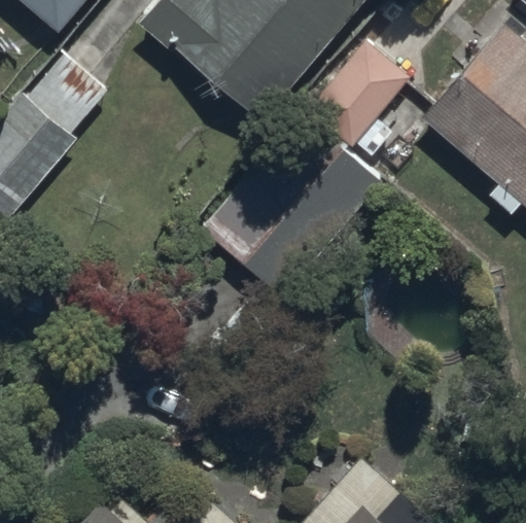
[(26,0),(63,31),(89,0),(26,0)]
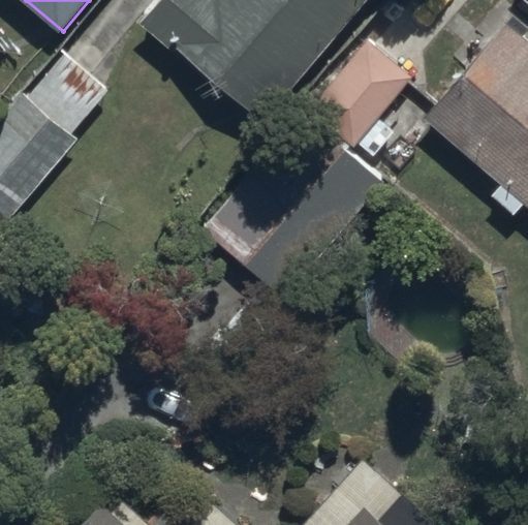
[(160,0),(142,23),(262,122),(362,0),(160,0)]
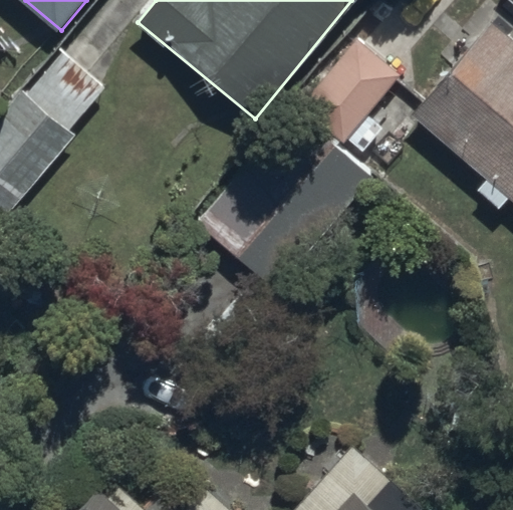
[(512,43),(490,24),(414,113),(512,198),(512,43)]
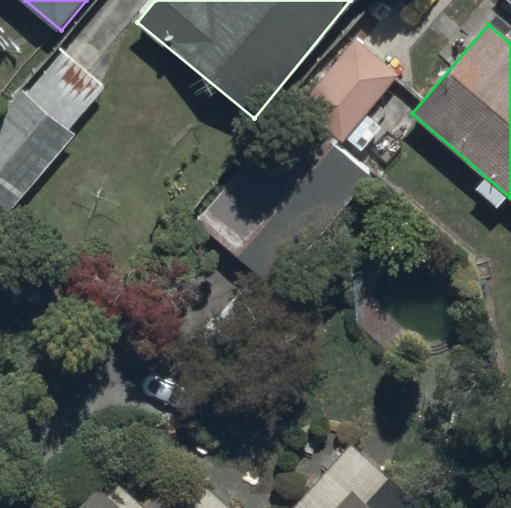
[(339,143),(397,76),(357,41),(299,109),(339,143)]
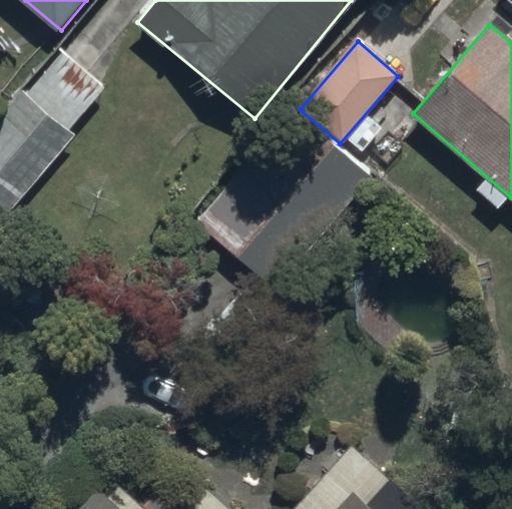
[(0,208),(6,214),(74,136),(66,129),(104,86),(65,52),(27,96),(23,93),(0,119),(0,208)]
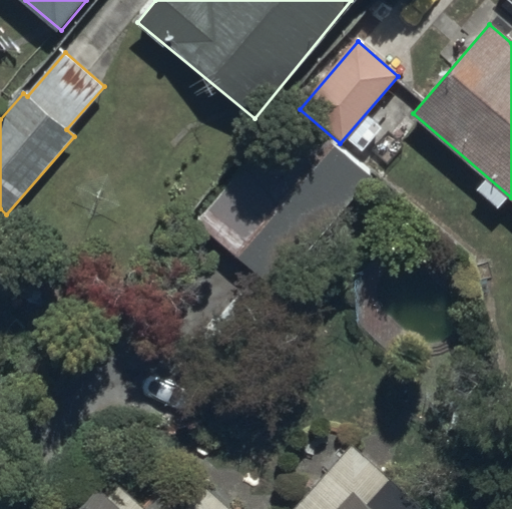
[(270,288),(370,176),(299,112),(198,223),(270,288)]
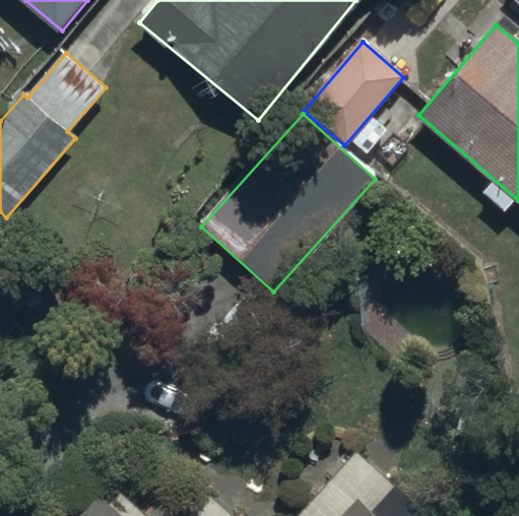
[(425,515),(353,454),(300,515),(234,515),(206,491),(186,515),(184,515),(161,496),(146,513),(110,481),(80,515),(425,515)]
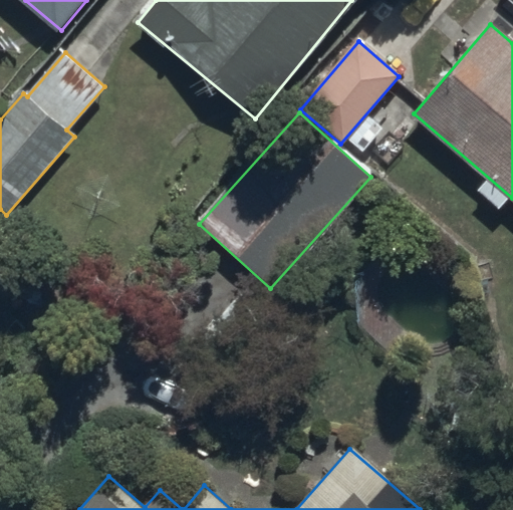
All buildings are outlined.
